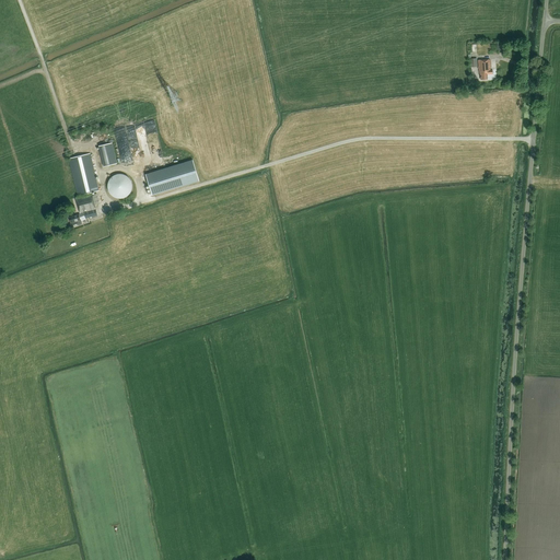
[(488,74),(492,73),(492,70),(490,70),(490,59),(478,60),(479,71),(479,74),(480,74),(480,80),(481,80),(481,79),(488,79),(488,74)]
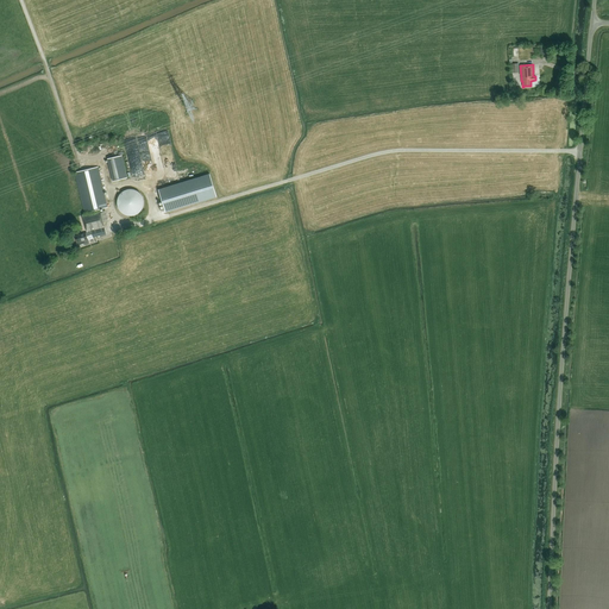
[(163,158),(175,155),(169,133),(157,137),(163,158)]
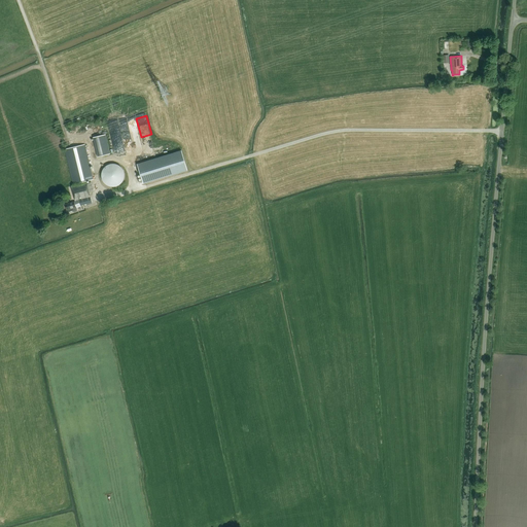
[(98,156),(110,153),(105,135),(93,138),(98,156)]
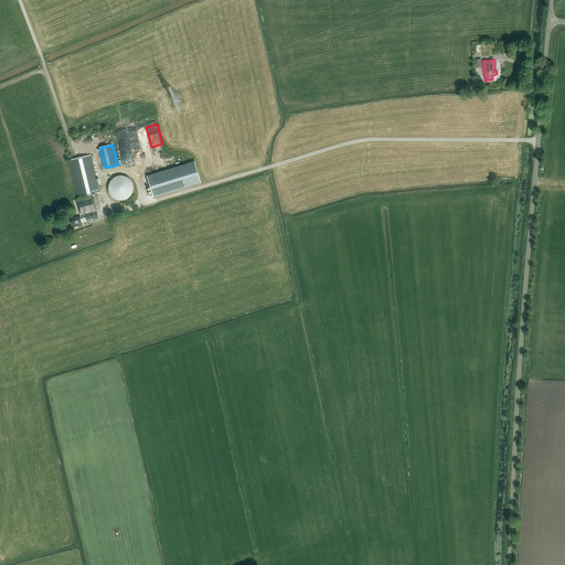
[(96,211),(97,211),(96,206),(99,205),(97,195),(93,196),(93,194),(99,192),(91,155),(70,160),(78,198),(89,194),(89,195),(76,200),(81,215),(70,220),(73,227),(78,226),(80,227),(83,226),(83,225),(82,223),(86,222),(86,221),(98,217),(96,211)]
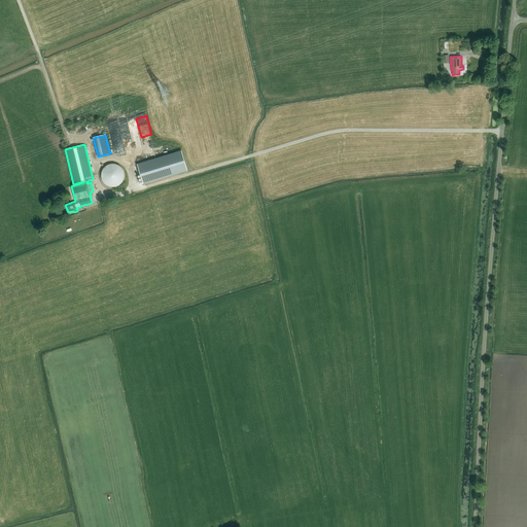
[(143,185),(187,172),(182,152),(138,166),(143,185)]
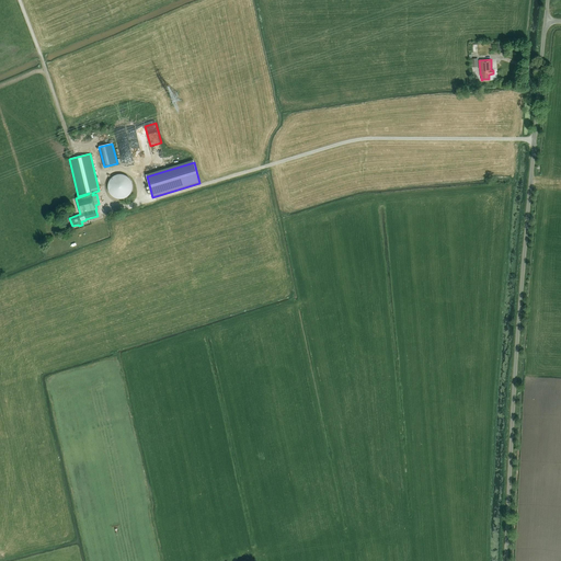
[(122,174),(121,174),(119,174),(118,174),(117,174),(116,174),(115,175),(114,175),(113,176),(112,178),(111,178),(111,179),(110,179),(110,180),(109,181),(109,182),(109,183),(107,184),(107,185),(107,186),(107,187),(107,189),(107,190),(109,191),(109,192),(110,193),(111,194),(111,195),(112,195),(112,196),(113,196),(113,197),(114,197),(115,198),(116,198),(117,198),(119,198),(121,198),(122,198),(123,198),(124,198),(125,197),(126,197),(127,197),(127,196),(128,196),(129,195),(130,194),(130,193),(132,192),(132,191),(133,190),(133,189),(133,187),(133,186),(133,185),(133,184),(132,183),(132,182),(132,181),(130,180),(130,179),(129,179),(128,178),(128,176),(127,176),(126,175),(125,175),(124,174),(123,174),(122,174)]
